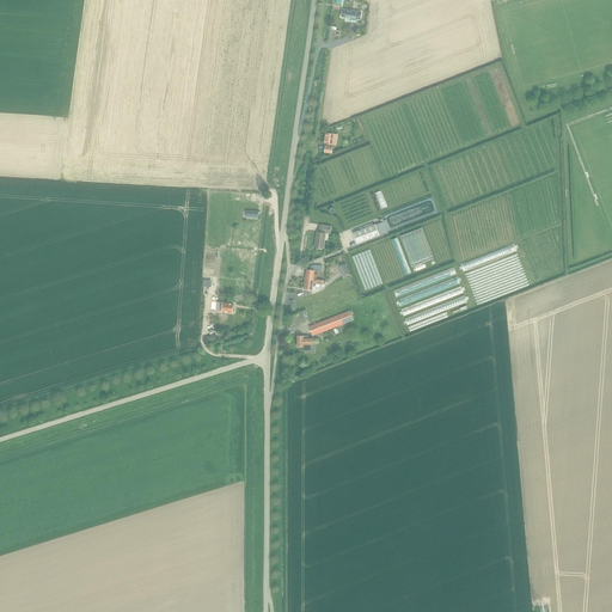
[(324,152),(331,153),(332,147),(334,147),(335,145),(336,145),(337,134),(325,133),(324,144),(326,144),(326,146),(325,146),(324,152)]
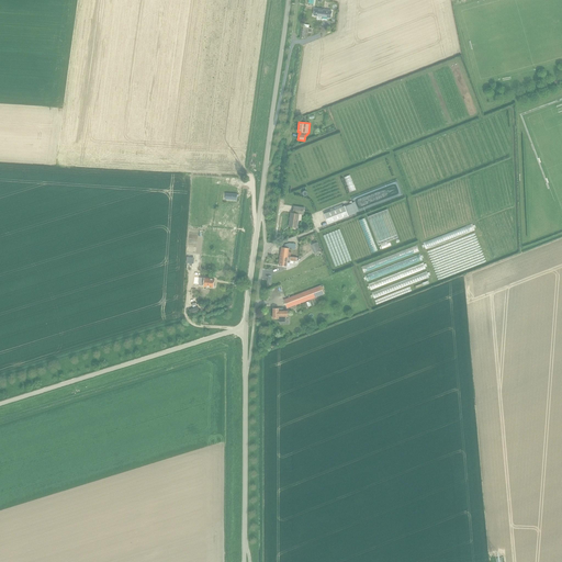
[(345,202),(349,212),(357,210),(353,199),(345,202)]
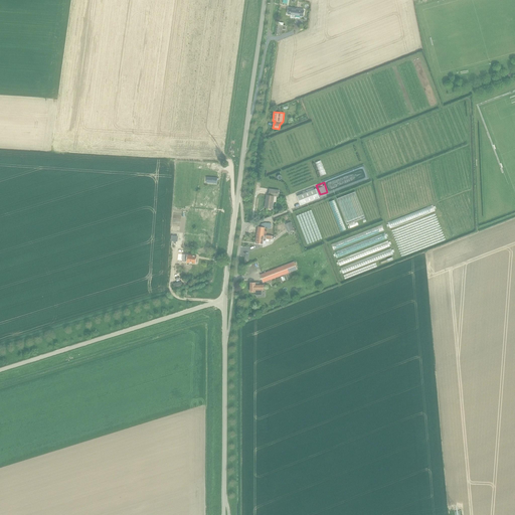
[(274,196),(277,196),(278,197),(279,190),(269,188),(268,195),(267,195),(265,207),(272,208),(274,196)]
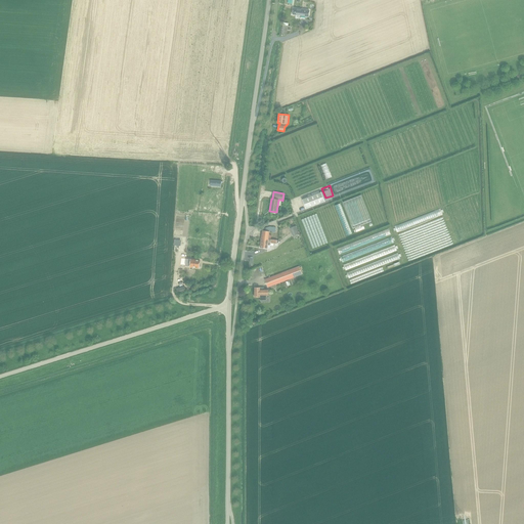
[(302,200),(306,209),(324,202),(320,192),(302,200)]
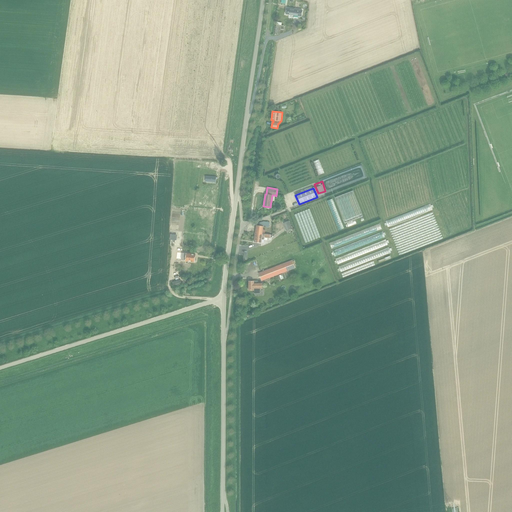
[(338,197),(345,219),(360,214),(352,189),(328,197),(332,208),(335,206),(334,202),(336,202),(335,198),(338,197)]
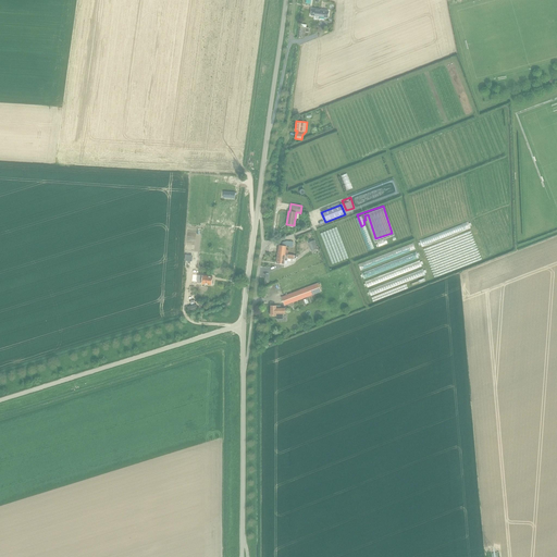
[(375,246),(371,232),(364,234),(369,248),(375,246)]
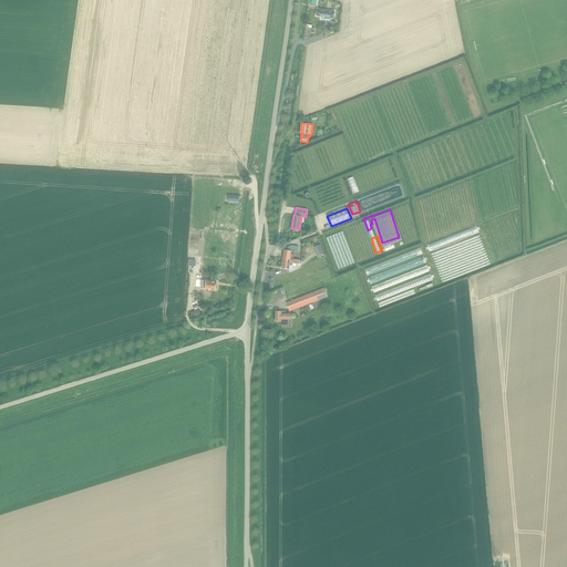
[(290,258),(291,250),(298,251),(298,246),(292,245),(288,247),(287,249),(284,249),(282,257),(290,258)]
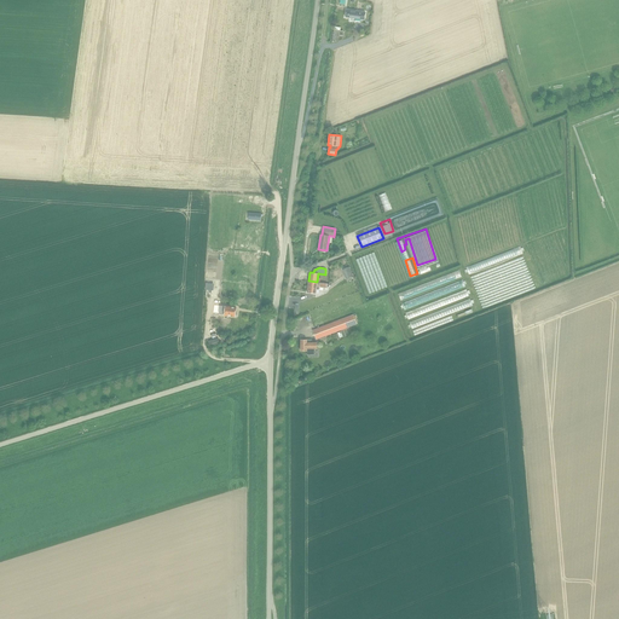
[(353,276),(350,267),(342,270),(346,278),(353,276)]
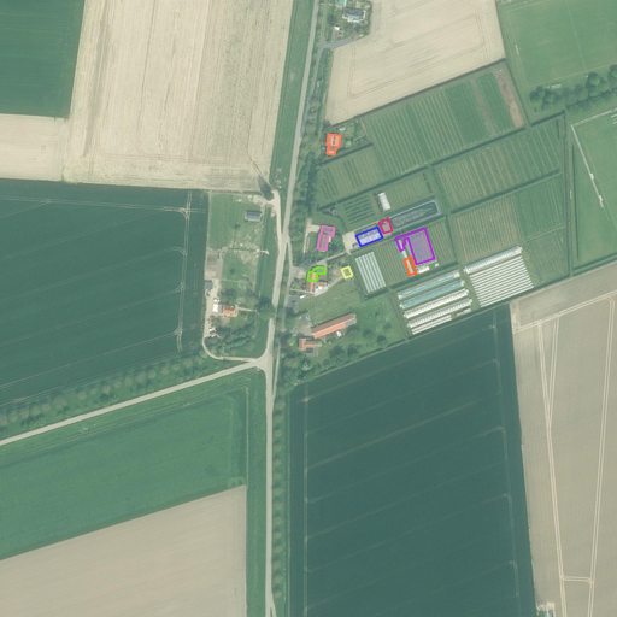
[(397,291),(398,295),(459,274),(457,269),(397,291)]
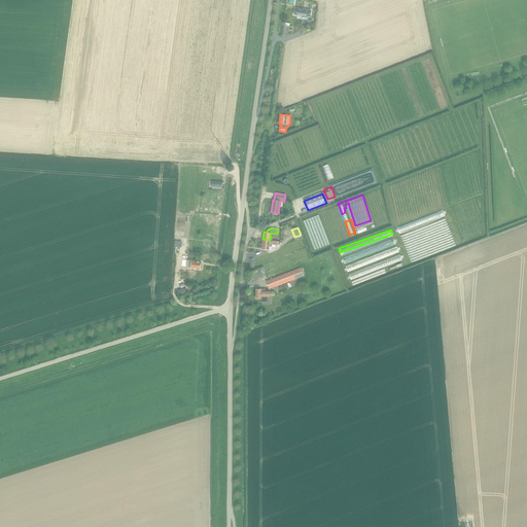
[(270,240),(262,239),(261,249),(269,250),(270,244),(272,244),(278,245),(278,242),(270,240)]
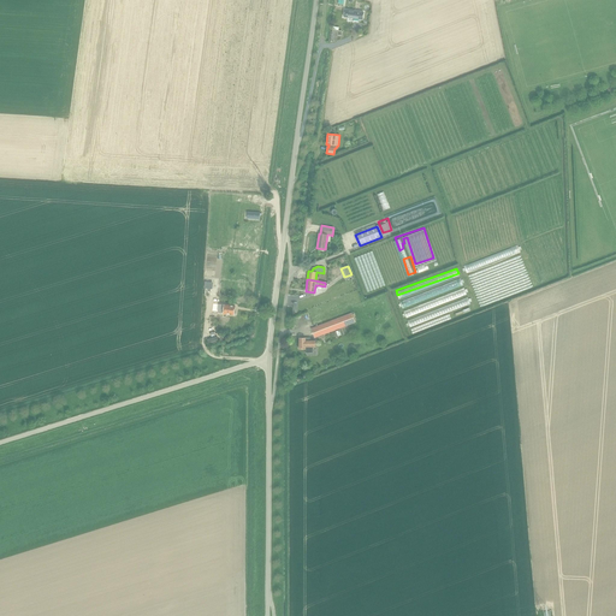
[(219,311),(223,311),(223,313),(234,314),(236,313),(236,311),(235,309),(235,306),(220,304),(219,311)]
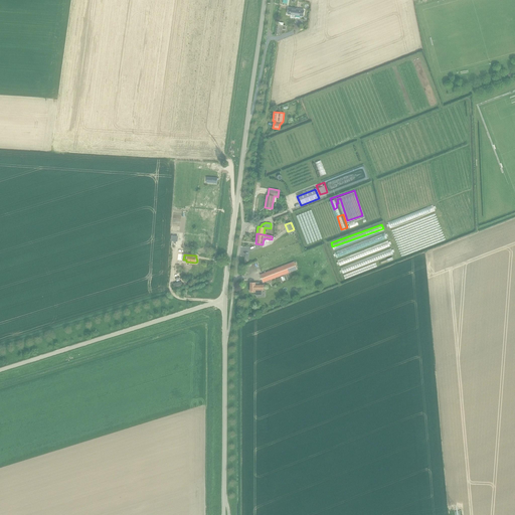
[(294,262),(266,273),(260,275),(263,283),(297,269),(294,262)]
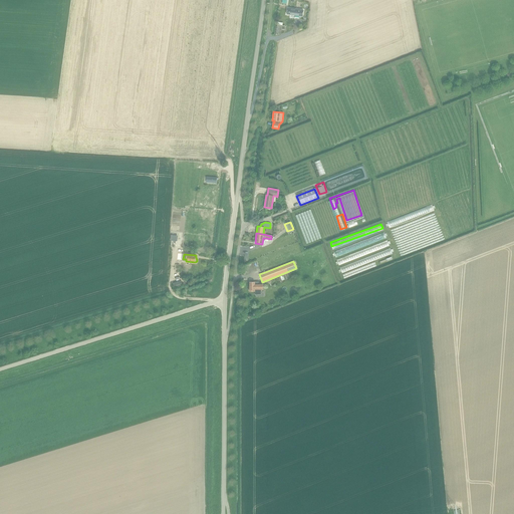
[(263,289),(263,284),(255,284),(255,282),(249,282),(249,291),(255,291),(255,294),(261,294),(261,289),(263,289)]
